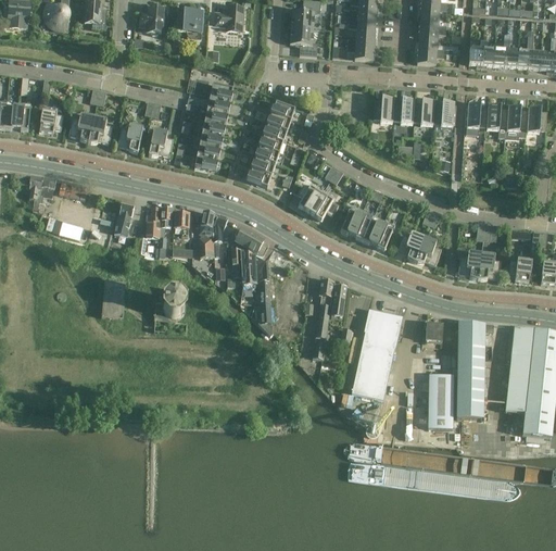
[(9,0),(9,3),(7,4),(7,8),(9,10),(8,14),(10,14),(10,17),(9,25),(27,26),(27,16),(29,16),(30,0),(9,0)]
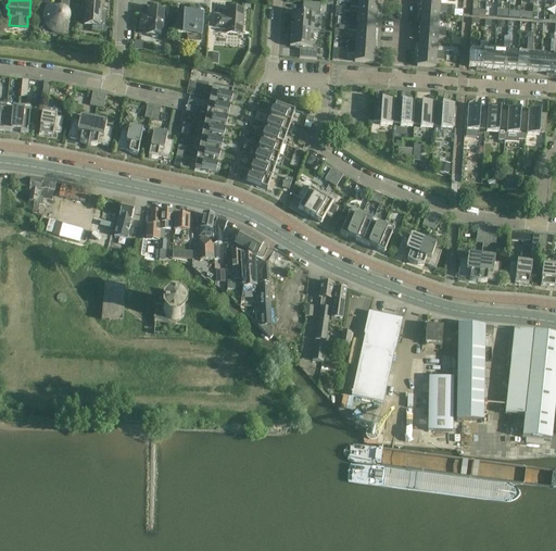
[(67,28),(70,0),(61,0),(61,5),(47,1),(45,7),(43,11),(45,15),(46,19),(40,22),(46,20),(48,23),(51,25),(54,27),(59,28),(67,28)]
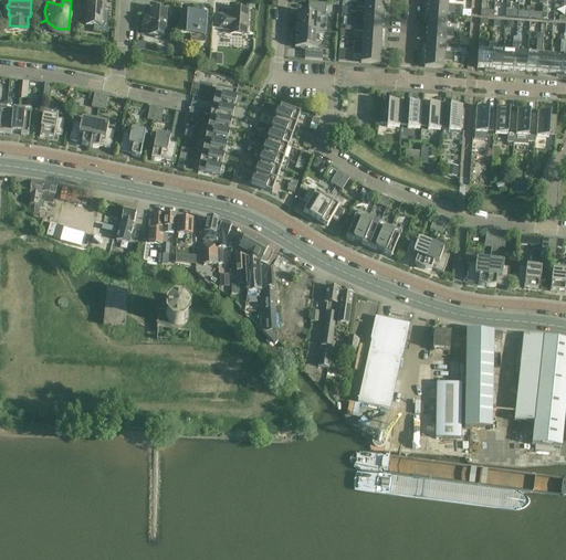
[(87,0),(86,20),(94,21),(94,27),(107,28),(108,12),(102,12),(103,0),(87,0)]
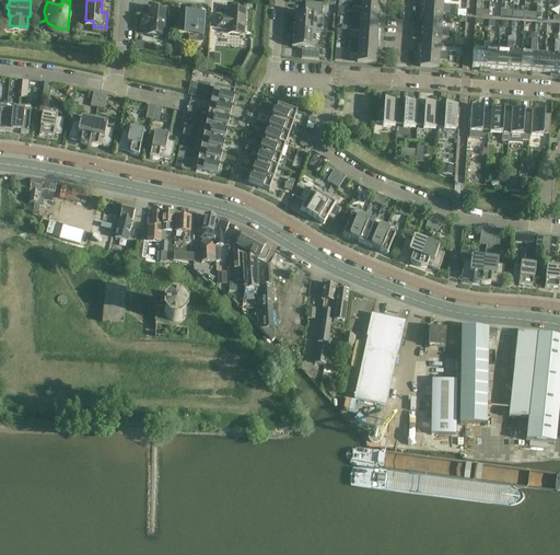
[(294,8),(293,25),(315,26),(316,13),(322,12),(323,0),(305,0),(304,9),(294,8)]
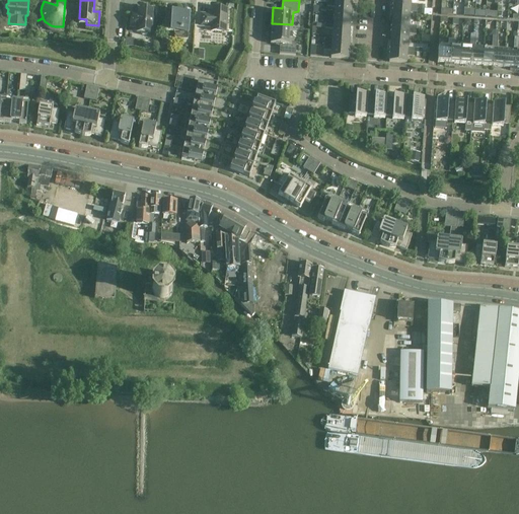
[(326,0),(326,2),(335,3),(334,9),(351,11),(352,0),(326,0)]
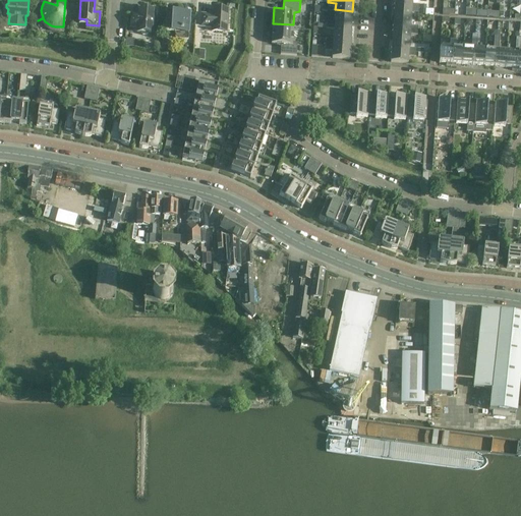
[(419,8),(419,4),(395,3),(394,13),(411,15),(411,8),(419,8)]
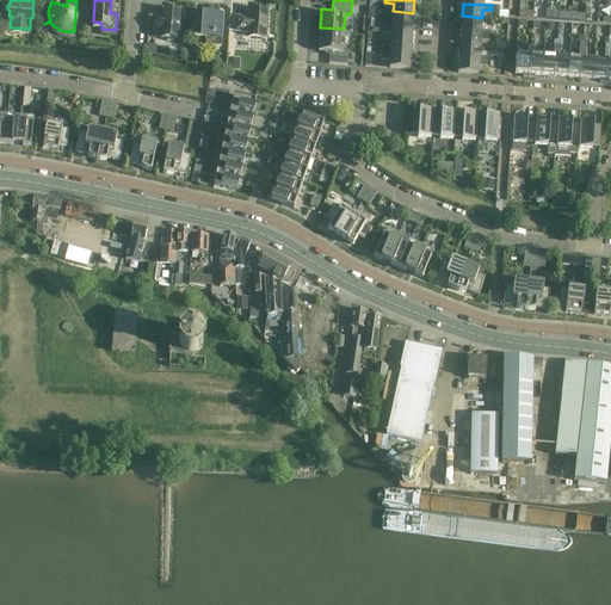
[(154,12),(153,26),(161,28),(161,32),(166,32),(166,34),(167,36),(172,36),(174,35),(174,34),(179,34),(181,6),(173,6),(173,8),(166,7),(166,6),(162,5),(162,12),(154,12)]
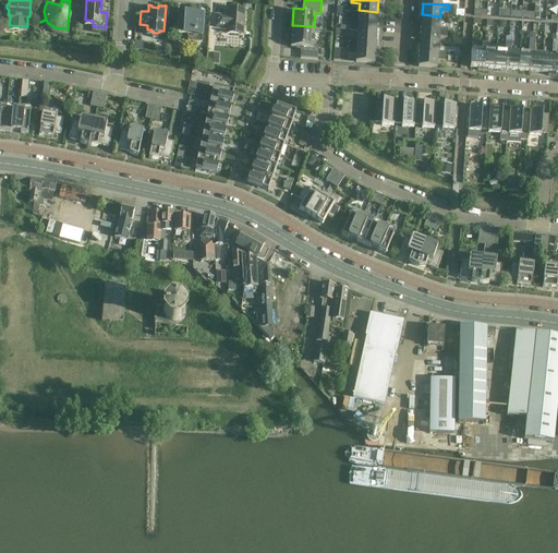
[(215,24),(227,25),(227,28),(243,29),(244,5),(228,4),(228,13),(225,13),(225,11),(216,11),(215,24)]
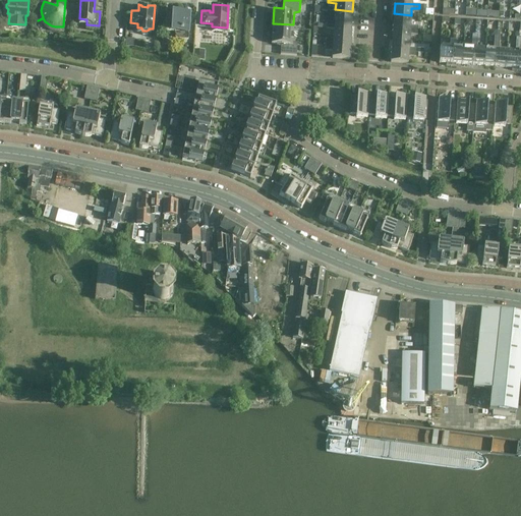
[(183,7),(173,6),(173,9),(167,8),(166,26),(175,27),(175,30),(175,31),(176,33),(177,34),(179,35),(181,35),(188,36),(189,10),(183,9),(183,7)]
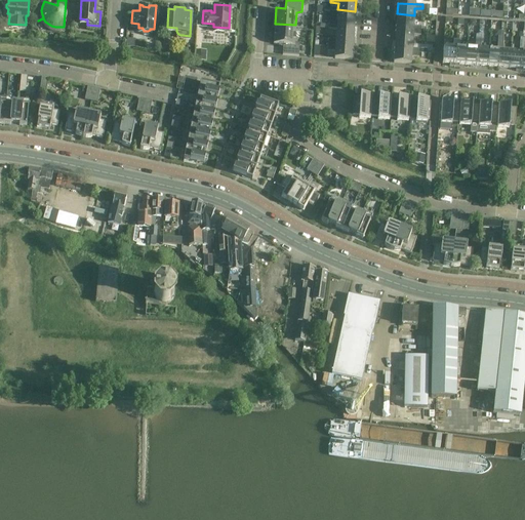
[(355,11),(337,9),(337,16),(329,16),(329,21),(355,22),(355,11)]
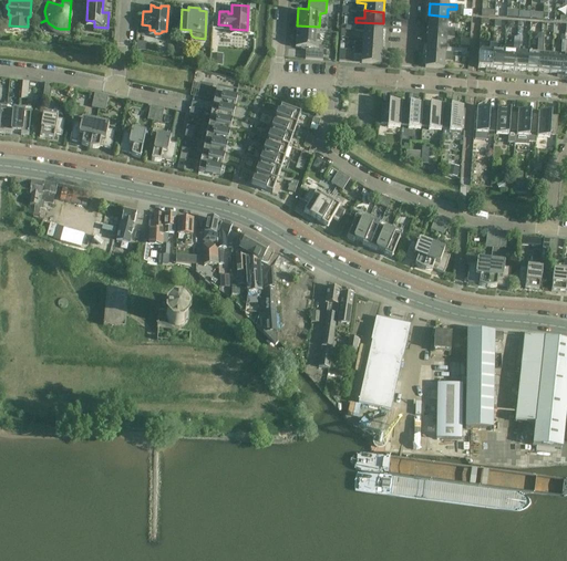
[(429,14),(428,27),(454,29),(455,24),(446,23),(447,17),(429,14)]
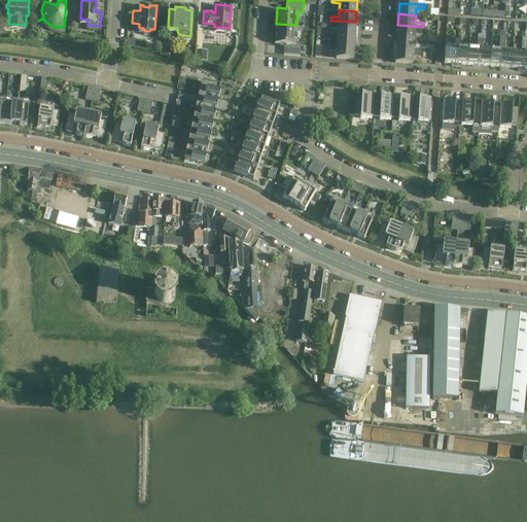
[(356,22),(330,21),(330,25),(338,25),(338,32),(355,33),(356,22)]
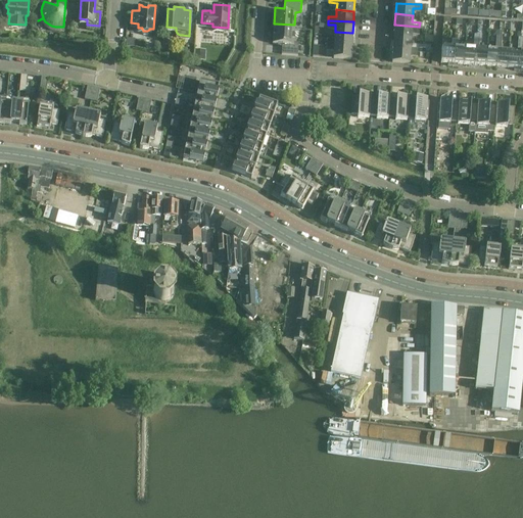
[(294,25),(274,24),(273,40),(282,40),(281,50),(297,51),(298,39),(293,38),(294,25)]
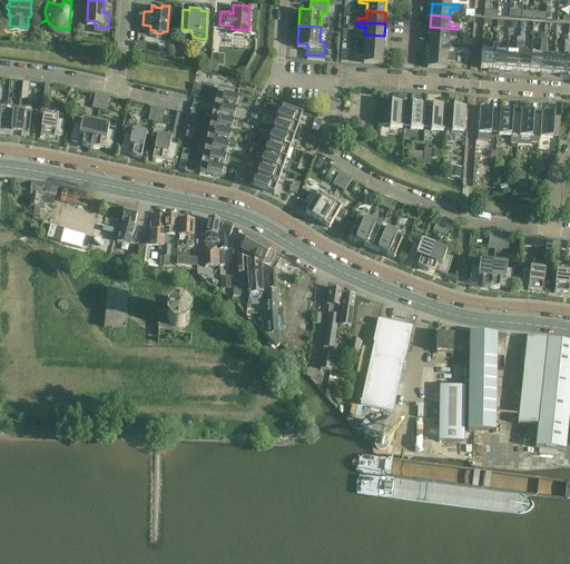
[(430,27),(429,39),(448,40),(449,32),(457,33),(457,29),(430,27)]
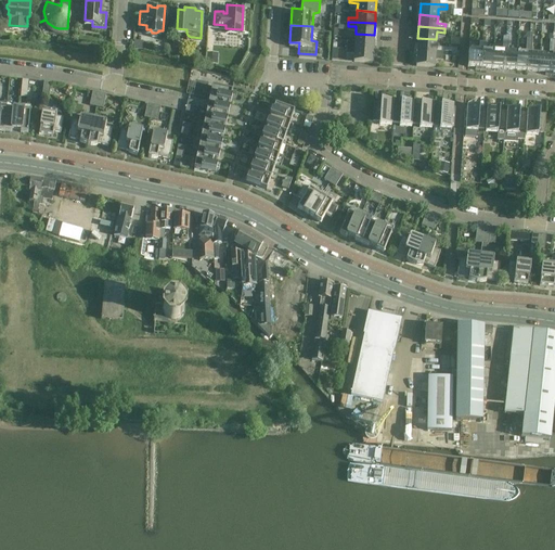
[(374,35),(356,34),(355,41),(347,40),(347,45),(373,47),(374,35)]
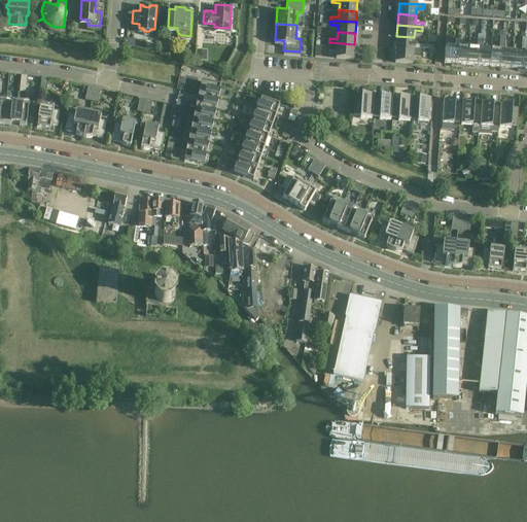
[(467,61),(468,42),(460,41),(460,35),(455,35),(455,41),(457,41),(456,63),(461,63),(461,60),(467,61)]
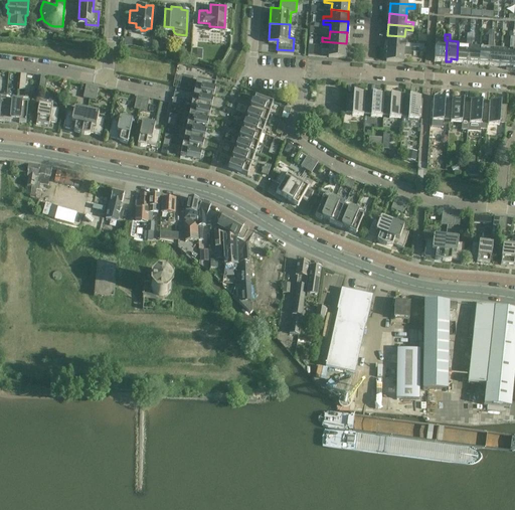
[(404,43),(404,36),(387,35),(387,46),(411,47),(411,43),(404,43)]
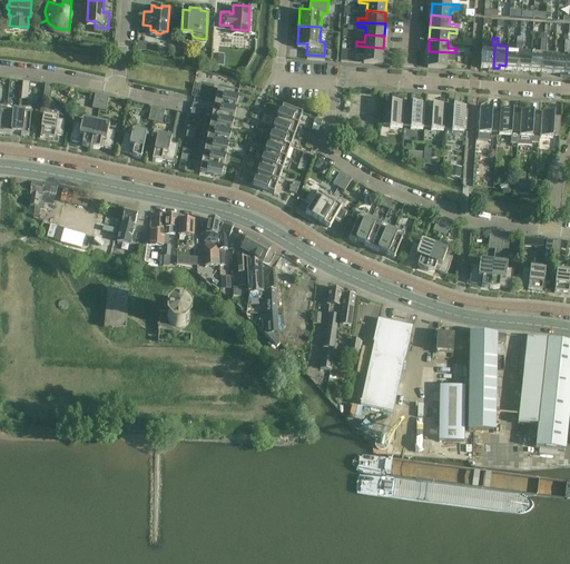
[(519,47),(522,47),(522,40),(517,40),(516,47),(507,46),(505,66),(518,67),(519,47)]
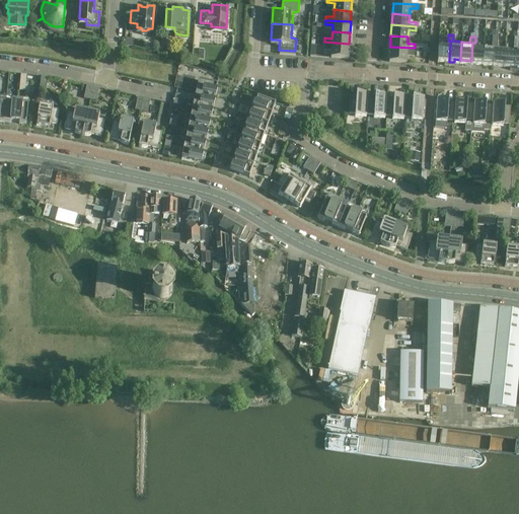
[(494,44),(497,44),(497,38),(492,38),(492,44),(484,43),(482,61),(493,62),(494,44)]
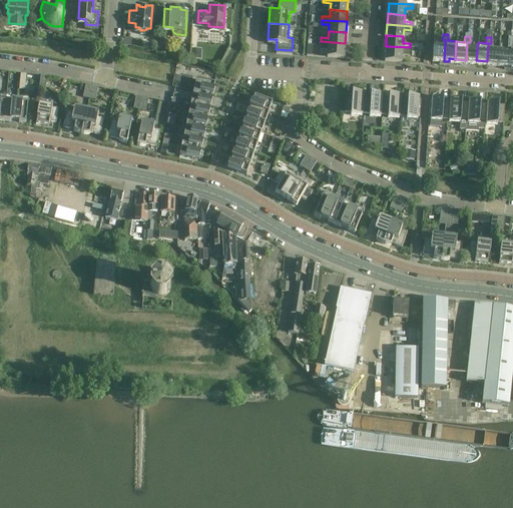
[(439,61),(444,61),(445,40),(443,40),(434,39),(432,57),(439,58),(439,61)]
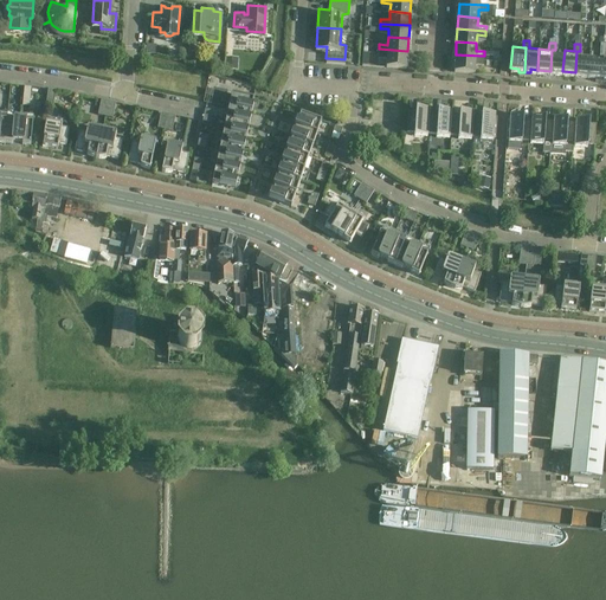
[(605,46),(600,46),(599,52),(590,52),(588,73),(595,73),(595,77),(601,77),(603,53),(605,53),(605,46)]
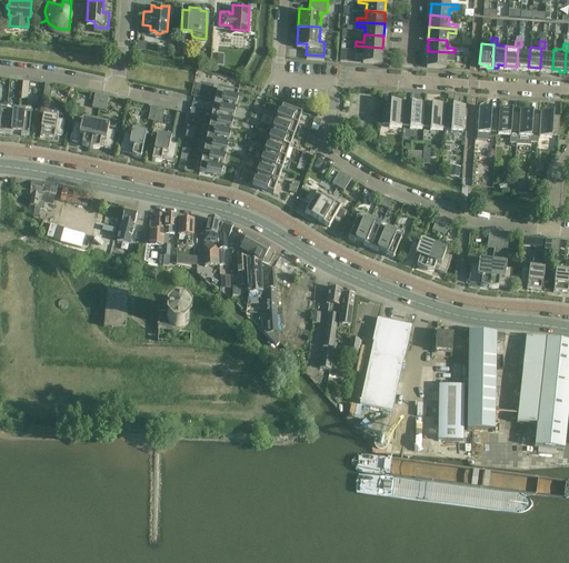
[(382,48),(356,46),(355,50),(363,51),(362,59),(381,60),(382,48)]
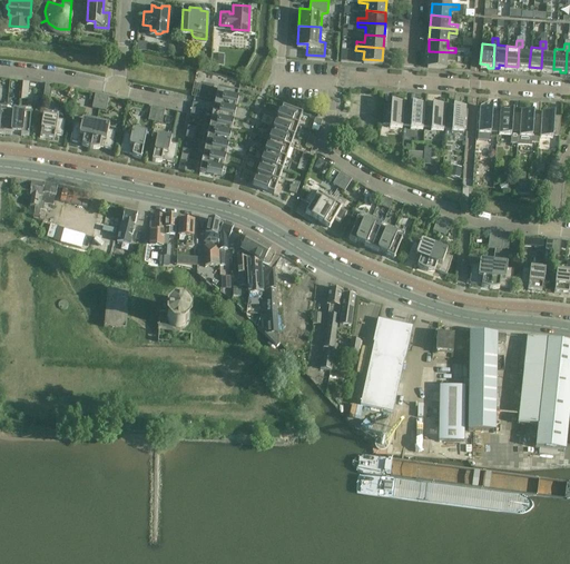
[(529,67),(531,47),(522,47),(519,47),(518,67),(529,67)]
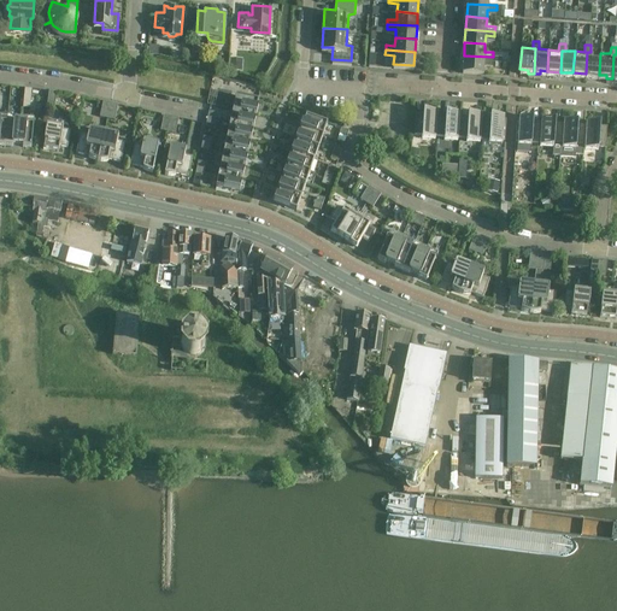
[(599,75),(600,53),(591,52),(587,52),(586,74),(599,75)]
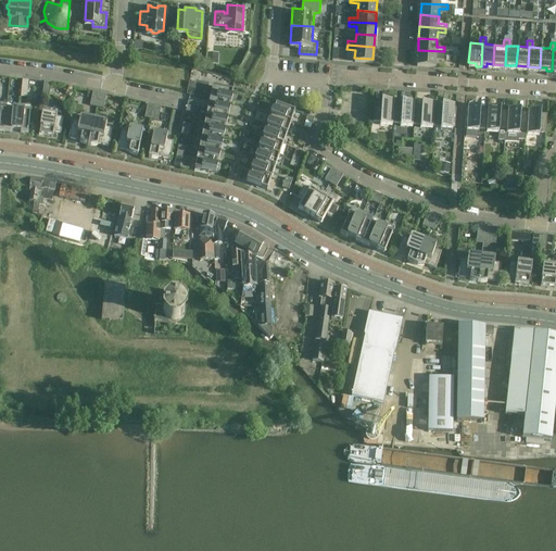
[(444,55),(444,51),(418,50),(417,62),(436,63),(436,55),(444,55)]
